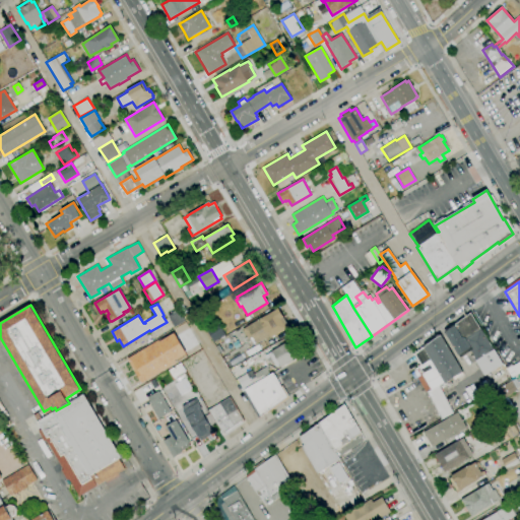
[(257,344),(252,337),(249,339),(243,329),(278,308),(283,317),(282,317),(288,327),(270,337),(270,336),(257,344)]
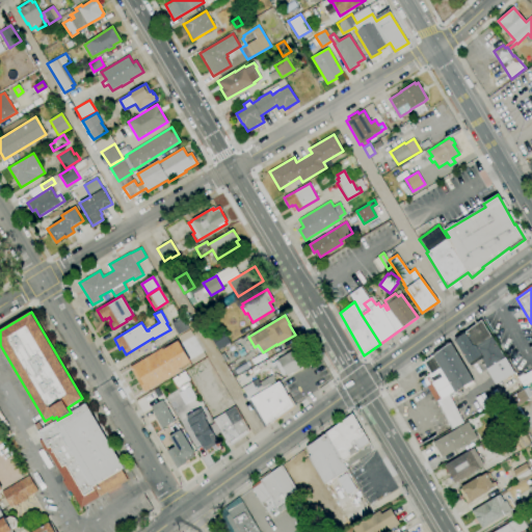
[(179,335),(171,325),(183,318),(189,328),(179,335)]
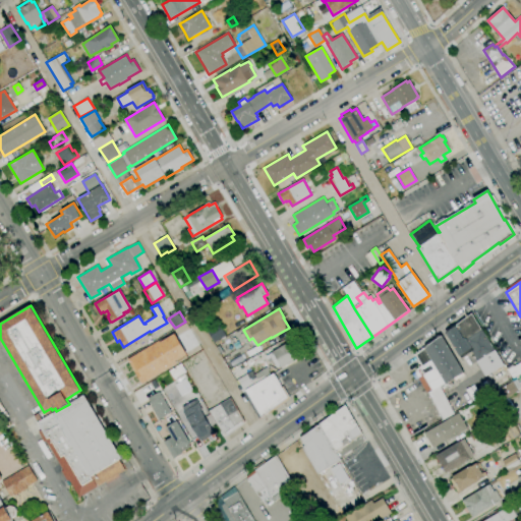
[(485,377),(476,361),(477,360),(471,351),(461,358),(460,356),(459,356),(445,333),(471,313),(495,350),(504,364),(489,373),(485,377)]
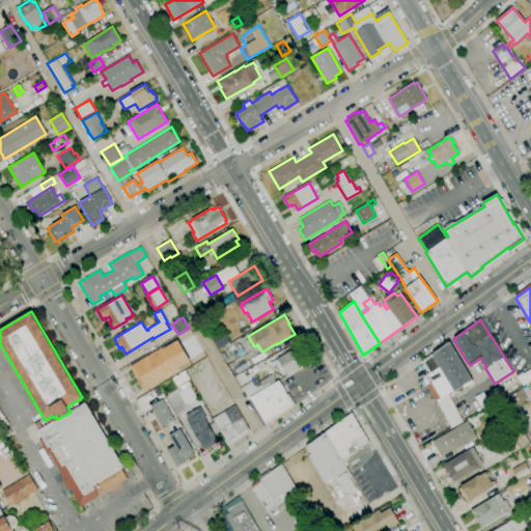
[(218,350),(211,337),(222,330),(229,341),(218,350)]
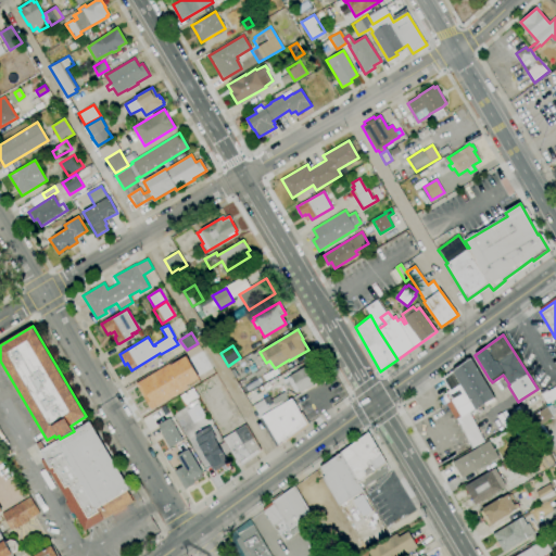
[(136,383),(151,409),(188,388),(187,384),(199,378),(186,356),(174,364),(173,362),(136,383)]
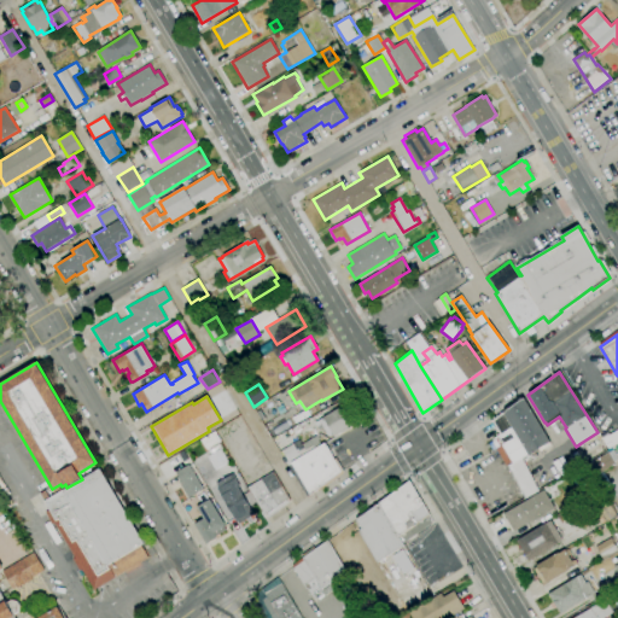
[(525,497),(507,465),(506,466),(495,448),(493,450),(489,443),(497,437),(497,436),(500,435),(493,420),(503,413),(524,397),(542,429),(551,444),(540,452),(538,449),(528,455),(528,454),(522,458),(537,489),(538,491),(525,497)]
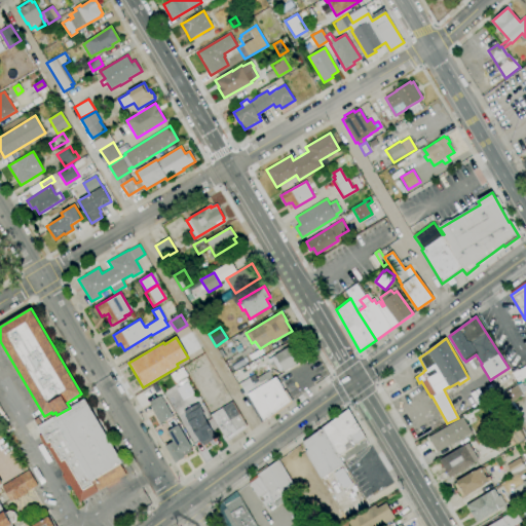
[(279,372),(275,364),(271,366),(269,363),(273,361),(271,358),(274,355),(292,344),(302,361),(285,372),(284,370),(279,372)]
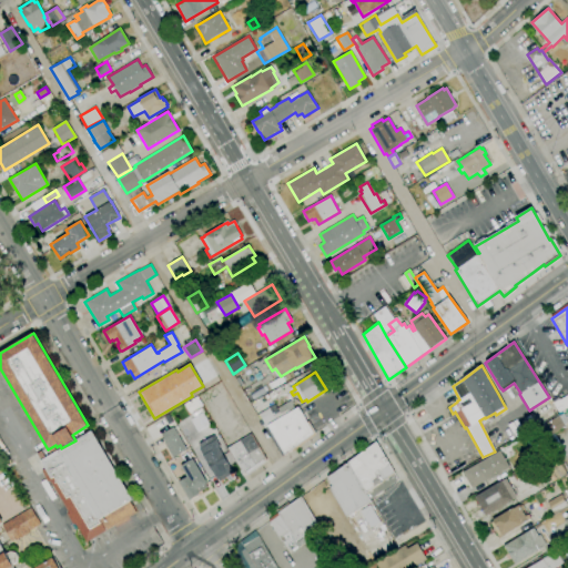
[(190,413),(184,404),(198,396),(202,405),(190,413)]
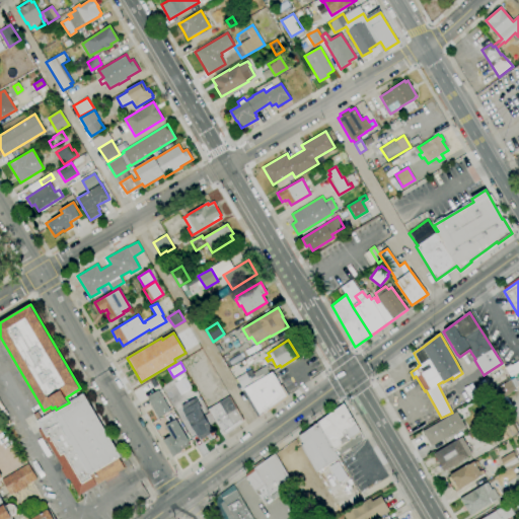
[(241,390),(240,387),(241,386),(236,378),(247,371),(251,369),(253,373),(265,366),(270,374),(241,390)]
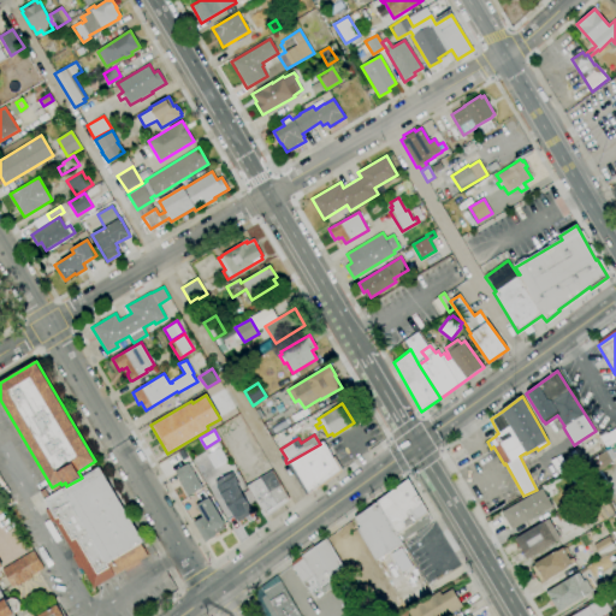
[(320,444),(323,442),(325,442),(326,439),(335,452),(331,455),(339,469),(341,469),(342,471),(317,490),(315,487),(306,496),(286,463),(320,444)]
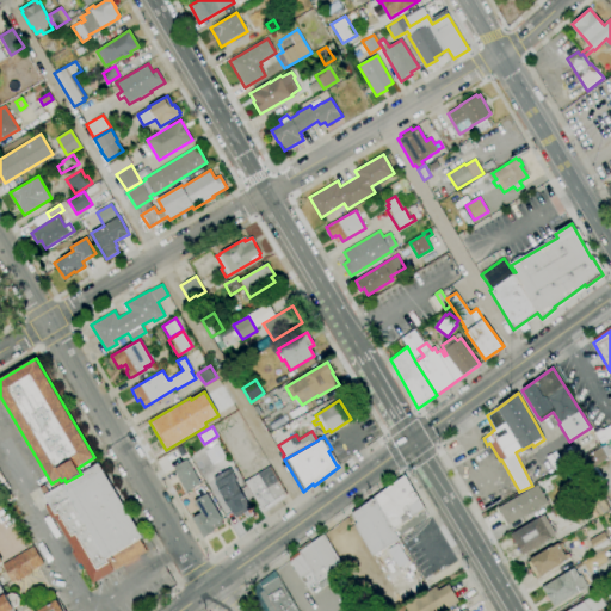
[(588,470),(580,458),(605,444),(610,454),(608,456),(609,458),(588,470)]
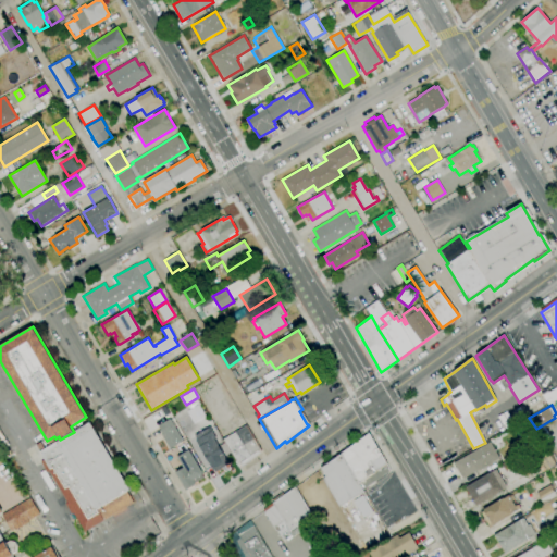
[(170,448),(161,434),(162,434),(158,425),(170,419),(183,441),(170,448)]
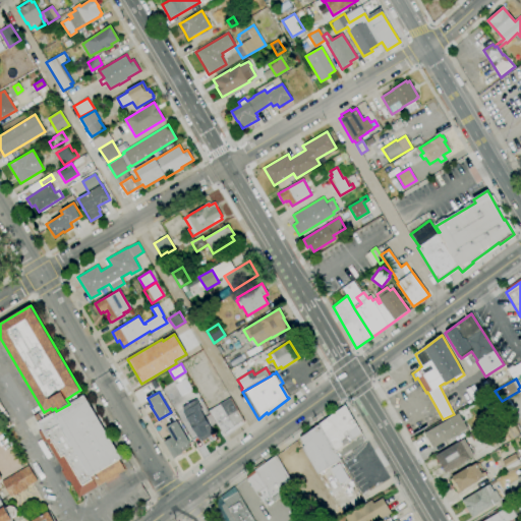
[(69,404),(83,395),(121,458),(118,460),(124,470),(98,486),(97,486),(79,498),(69,480),(67,481),(61,471),(63,470),(46,441),(44,442),(38,431),(42,429),(38,422),(56,411),(69,404)]
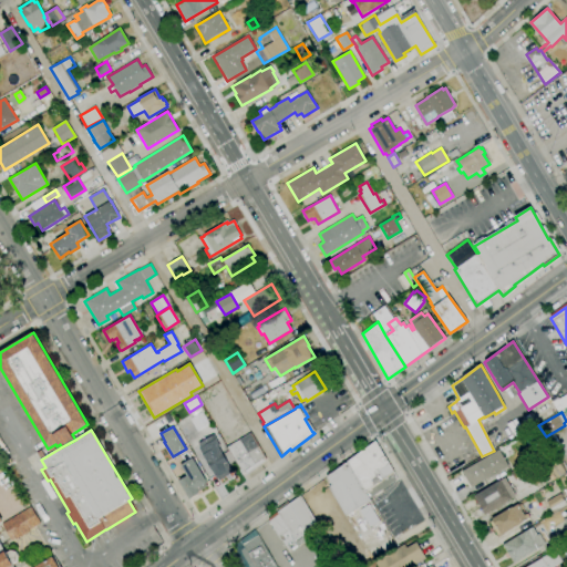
[(244,475),(227,447),(250,433),(266,459),(264,460),(265,461),(244,475)]
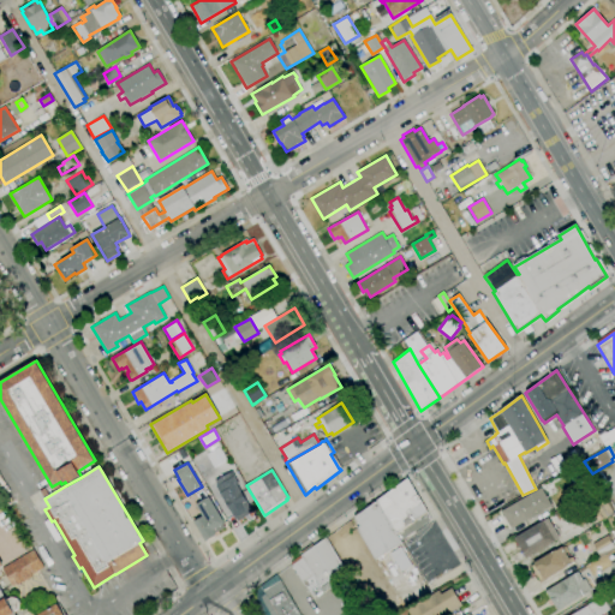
[(238,521),(236,518),(234,519),(220,494),(216,487),(218,485),(215,481),(232,471),(234,476),(233,476),(238,484),(237,485),(252,512),(238,521)]
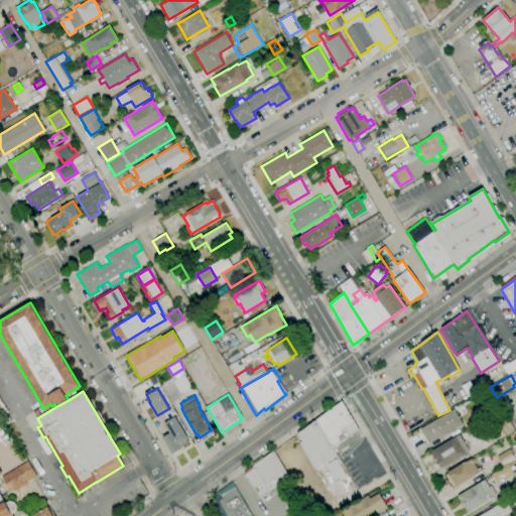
[(315,420),(342,401),(358,429),(359,429),(362,435),(358,437),(357,436),(356,434),(334,450),(315,420)]
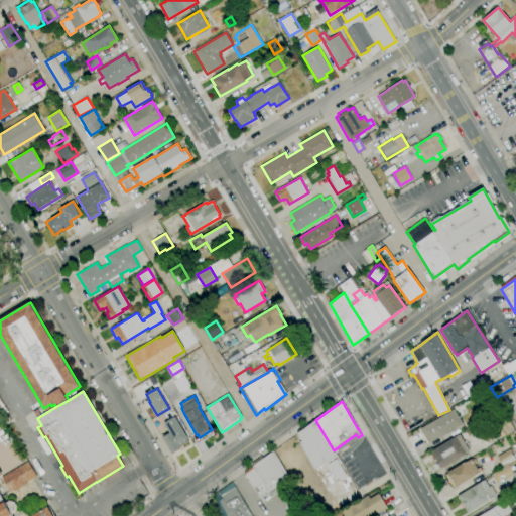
[(428,443),(420,428),(455,409),(463,424),(457,427),(457,428),(445,435),(444,434),(428,443)]
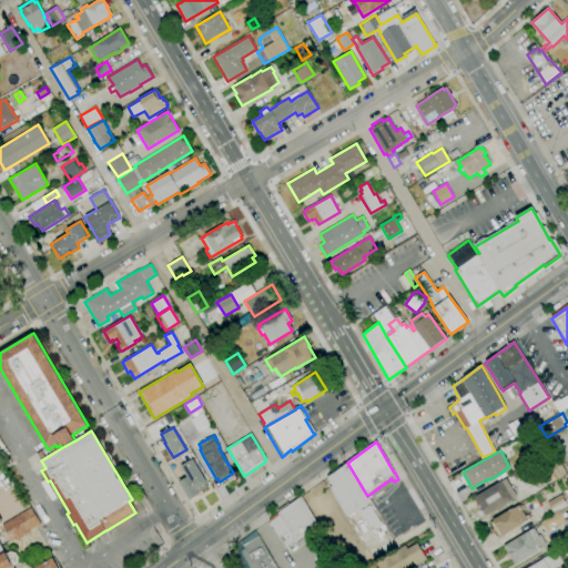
[(190,500),(179,482),(186,477),(180,466),(192,459),(206,483),(205,484),(208,487),(199,493),(200,494),(190,500)]
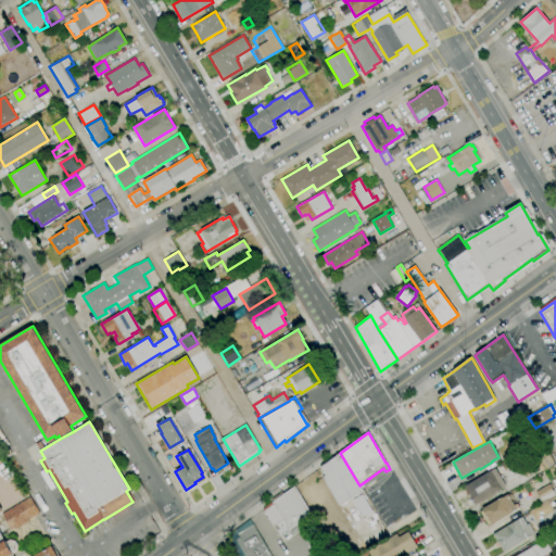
[(547,469),(545,466),(544,467),(536,456),(546,450),(555,464),(547,469)]
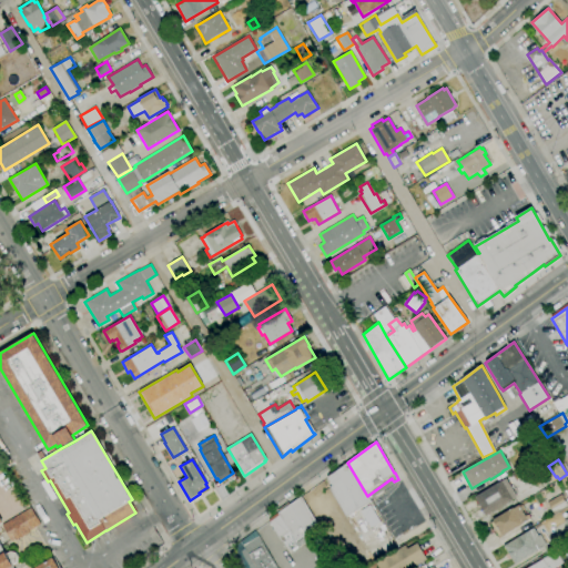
[(367,496),(366,496),(372,501),(346,516),(328,487),(332,485),(327,477),(347,463),(367,496)]
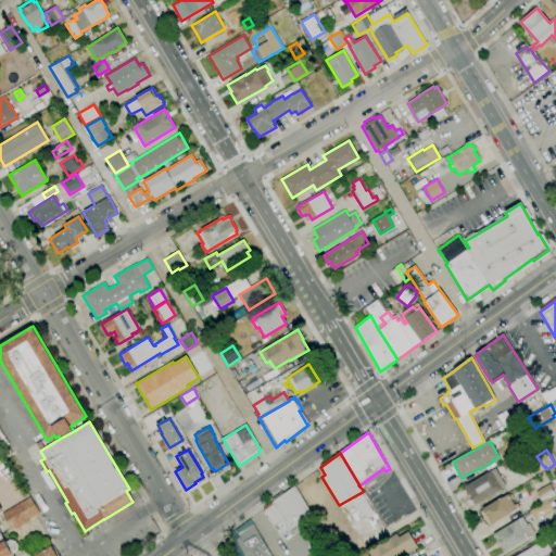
[(476,505),(465,485),(495,468),(506,487),(476,505)]
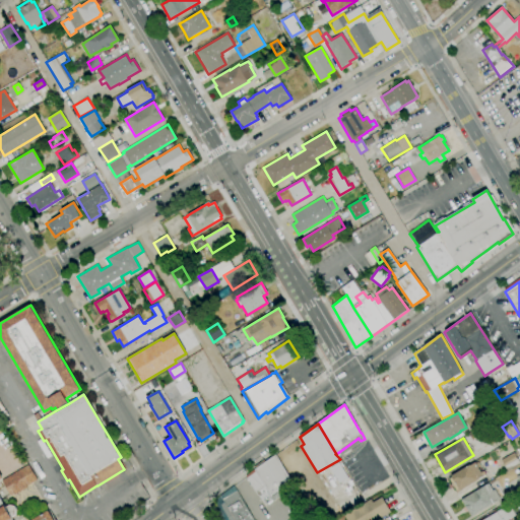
[(519,462),(507,470),(501,460),(514,452),(519,462)]
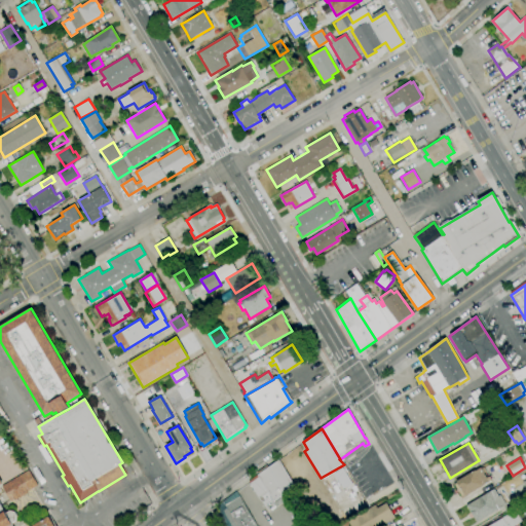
[(257,475),(278,459),(294,486),(284,493),(288,498),(276,506),(272,501),(271,498),(257,475)]
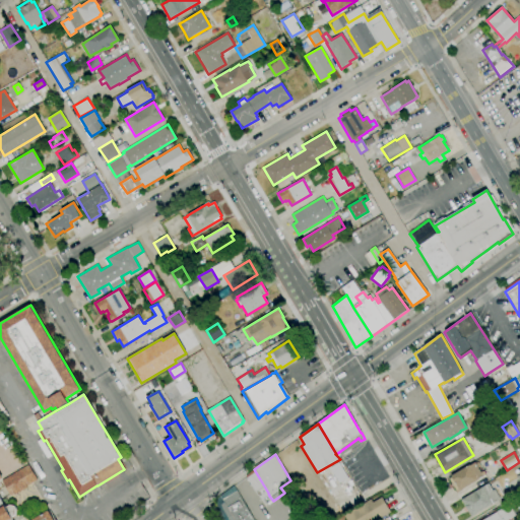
[(456,492),(449,478),(452,476),(451,475),(469,464),(469,465),(474,462),(475,463),(478,462),(480,466),(477,467),(480,472),(483,470),(485,474),(459,491),(459,490),(456,492)]
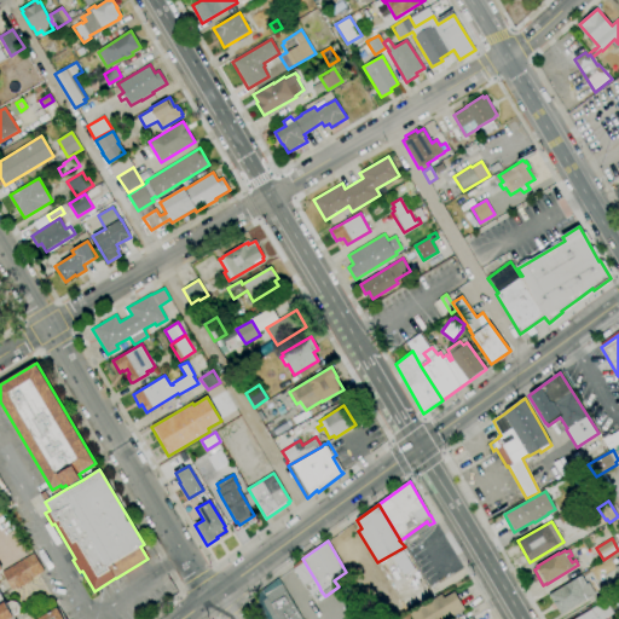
[(34,554),(45,572),(12,590),(1,572),(34,554)]
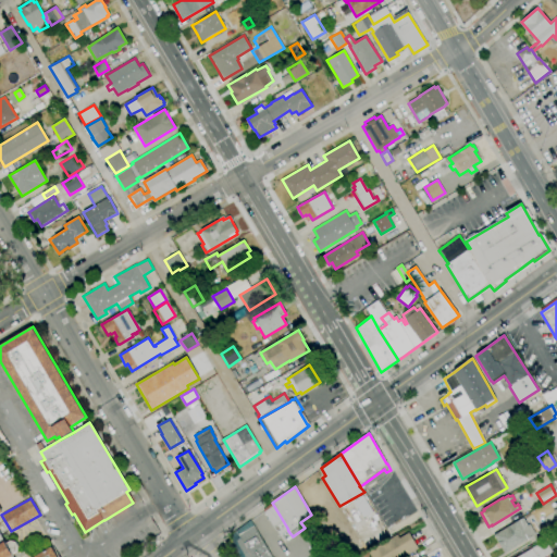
[(287,528),(286,529),(292,536),(283,541),(279,533),(276,530),(276,531),(263,509),(272,503),(287,528)]
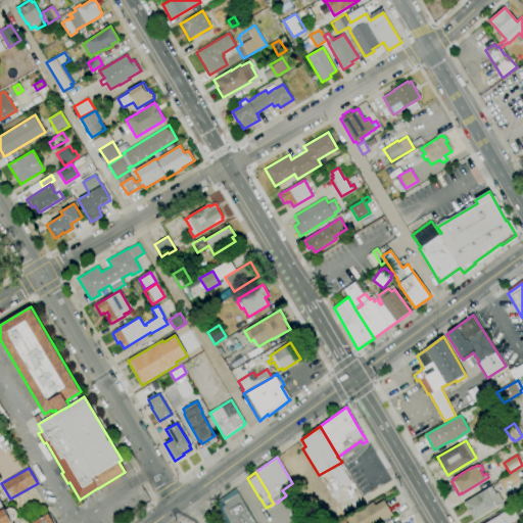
[(474,520),(464,503),(485,489),(491,486),(495,493),(497,491),(504,502),(474,520)]
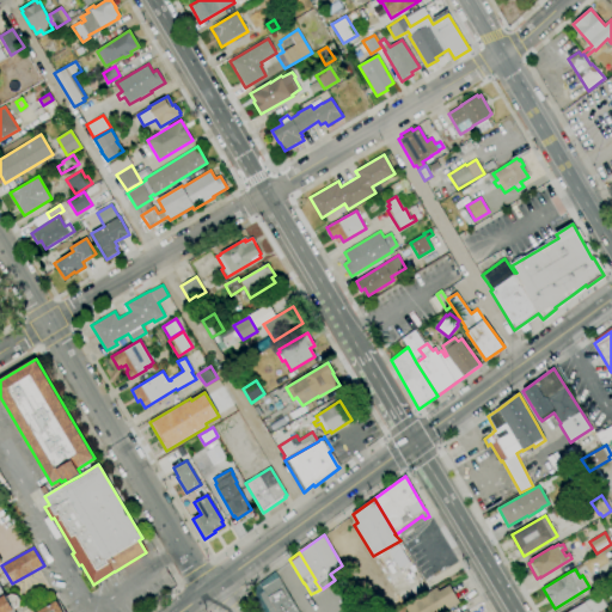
[(269,611),(259,594),(263,592),(262,588),(279,577),(298,611),(269,611)]
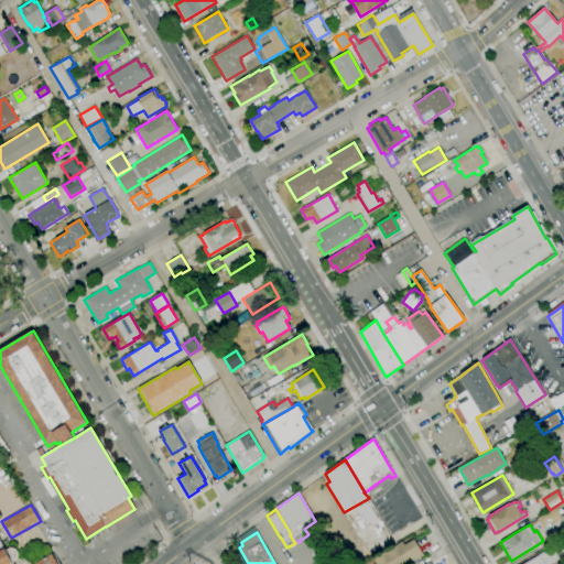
[(521,563),(552,546),(551,546),(563,538),(563,561),(562,563),(559,560),(551,563),(521,563)]
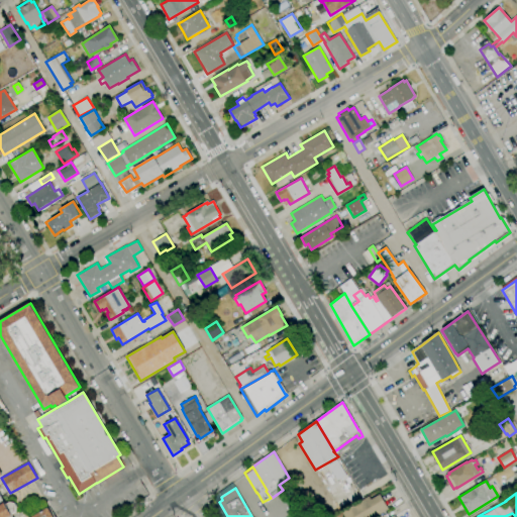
[(375,516),(344,516),(341,512),(369,496),(371,500),(380,494),(389,509),(375,516)]
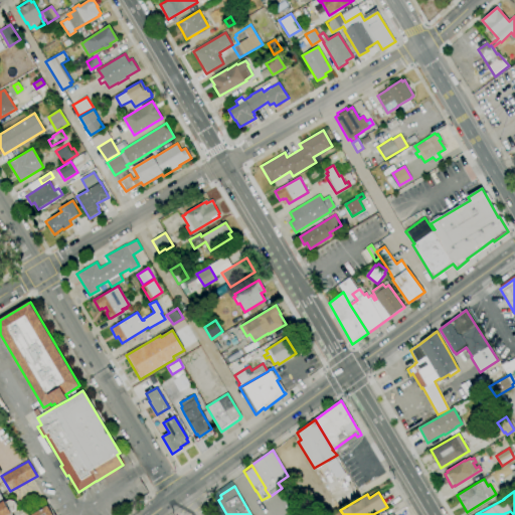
[(0,514),(0,493),(5,503),(10,500),(15,501),(17,505),(16,510),(11,513),(12,514),(0,514)]
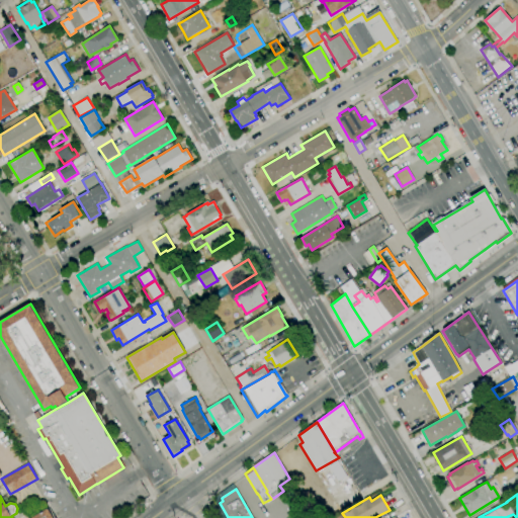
[(31,517),(48,509),(53,517),(31,517)]
